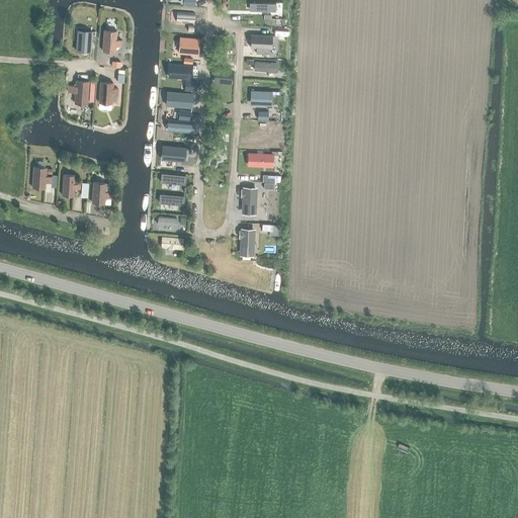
[(247,3),(247,11),(273,13),(273,5),(247,3)]
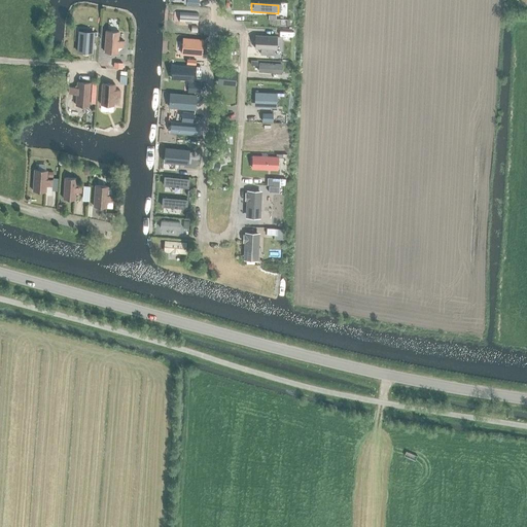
[(178,15),(177,26),(196,27),(197,18),(178,15)]
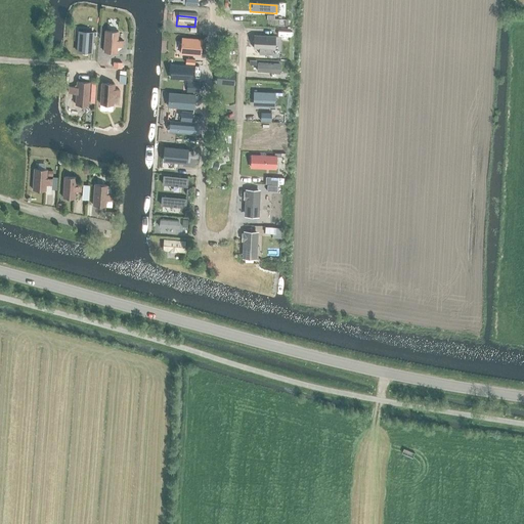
[(79,31),(77,51),(91,52),(92,32),(79,31)]
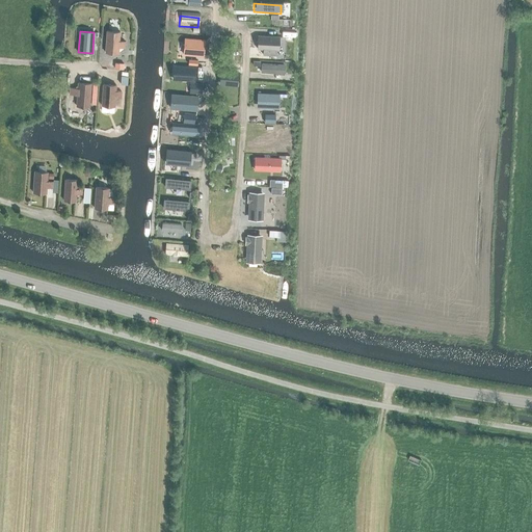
[(105,53),(117,54),(118,48),(124,48),(125,42),(118,41),(120,32),(107,31),(105,53)]
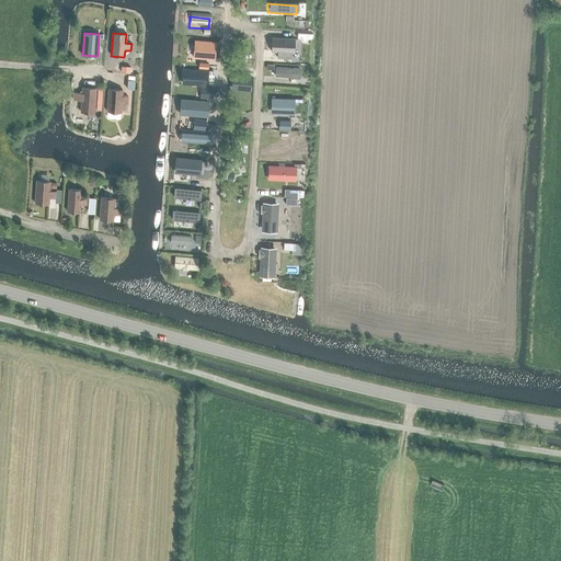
[(295,39),(272,38),(271,52),(277,52),(277,58),(284,58),(285,52),(294,53),(295,39)]
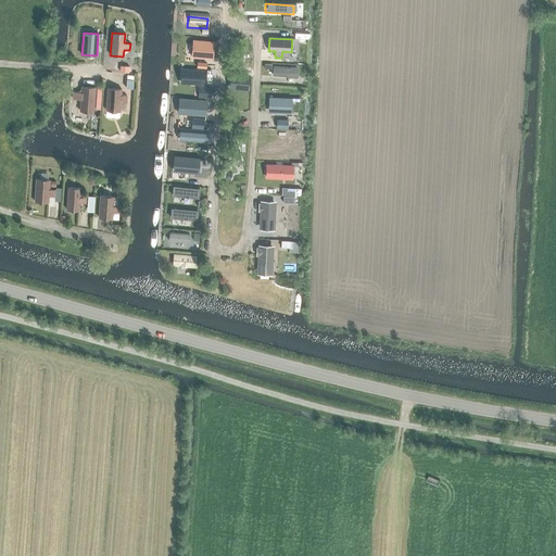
[(193,41),(192,57),(212,58),(213,42),(193,41)]
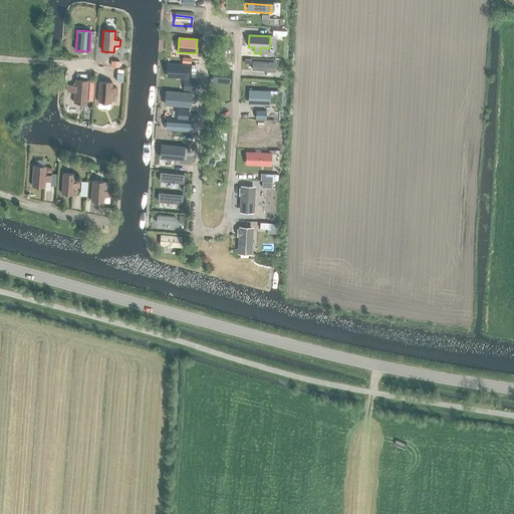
[(266,70),(266,71),(274,72),(274,63),(253,61),(252,70),(266,70)]
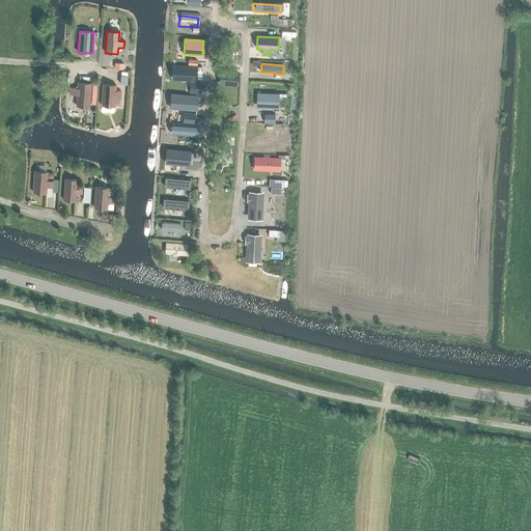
[(174,66),(173,79),(194,81),(195,68),(174,66)]
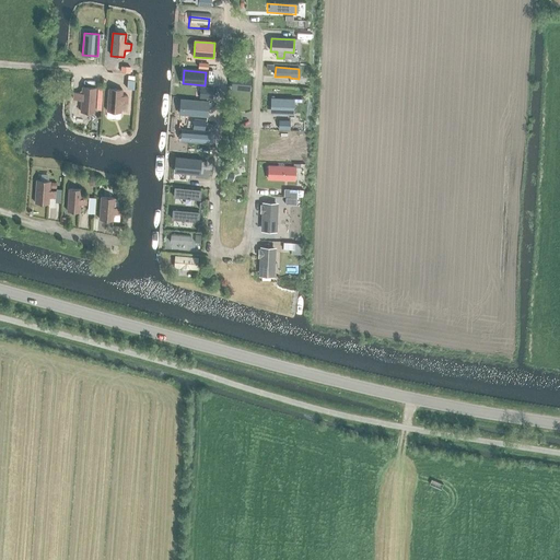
[(232,89),(248,90),(251,77),(233,76),(232,89)]
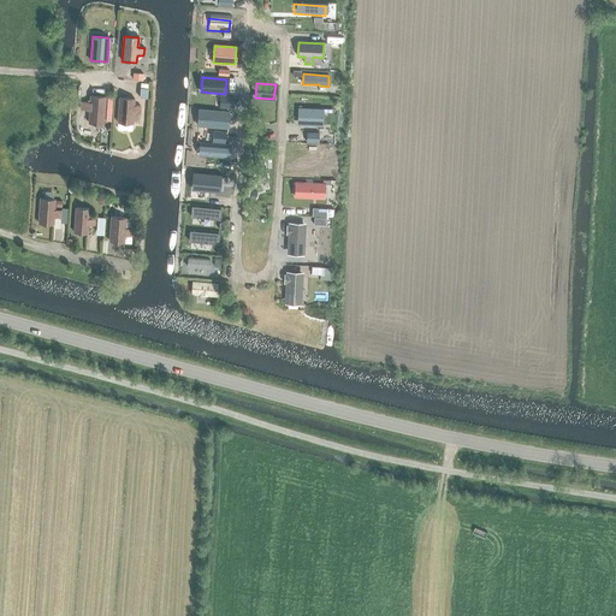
[(105,96),(90,95),(90,102),(81,102),(81,110),(89,111),(88,123),(104,124),(105,96)]
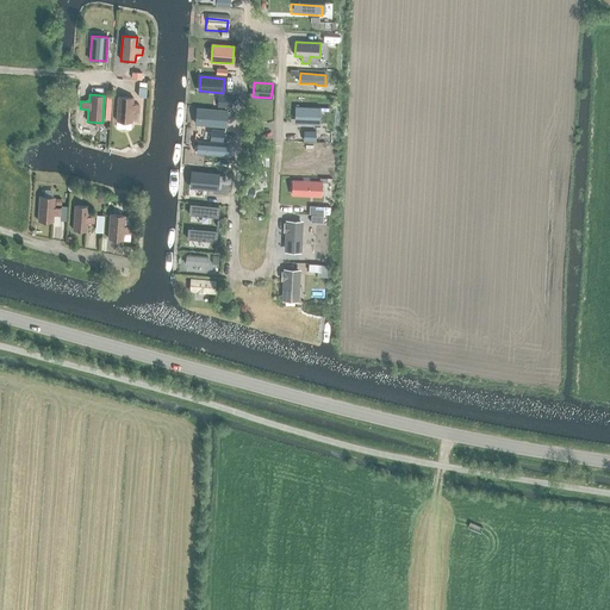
[(218,106),(231,107),(231,97),(218,95),(218,106)]
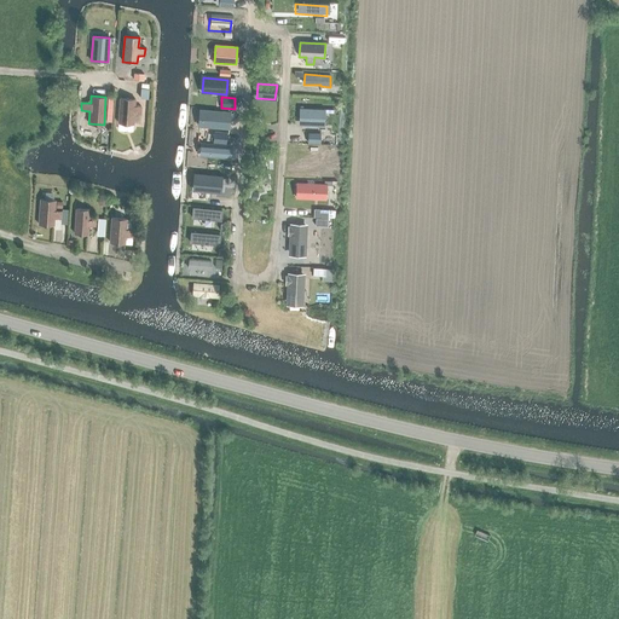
[(134,99),(120,98),(119,123),(133,125),(134,114),(140,115),(142,106),(134,106),(134,99)]
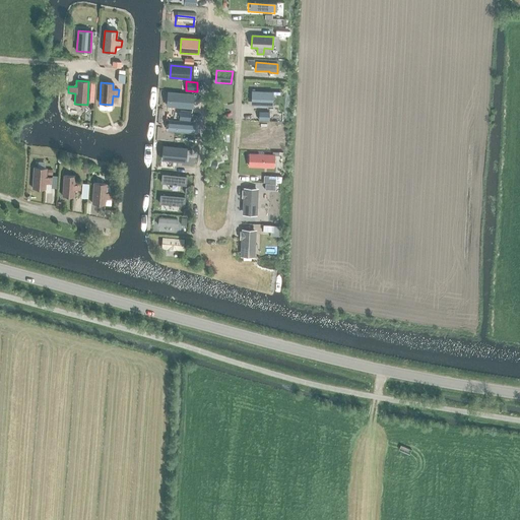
[(252,91),(252,99),(254,99),(253,106),(272,106),(272,92),(252,91)]
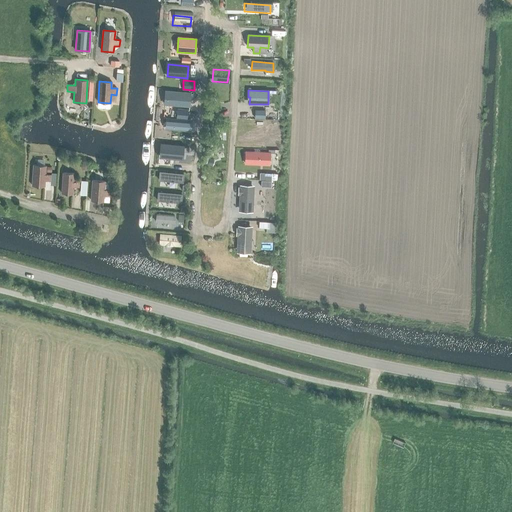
[(164,103),(164,104),(189,106),(190,94),(165,91),(165,92),(166,92),(165,103),(164,103)]
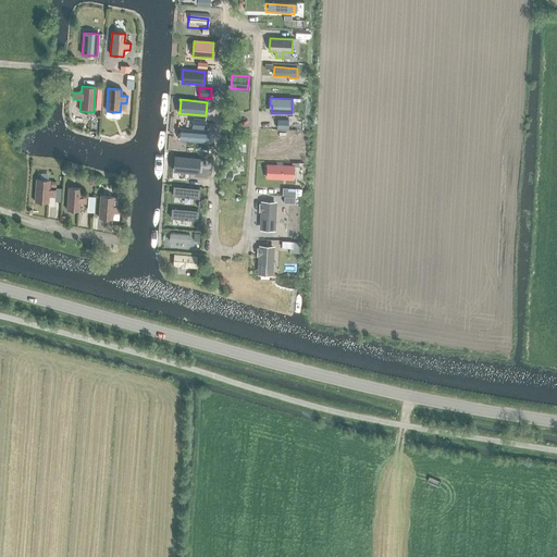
[(203,120),(193,120),(193,127),(203,128),(203,120)]
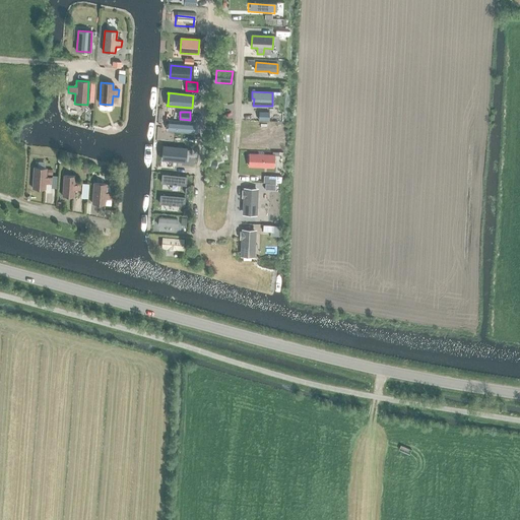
[(259,112),(258,120),(268,120),(269,112),(259,112)]
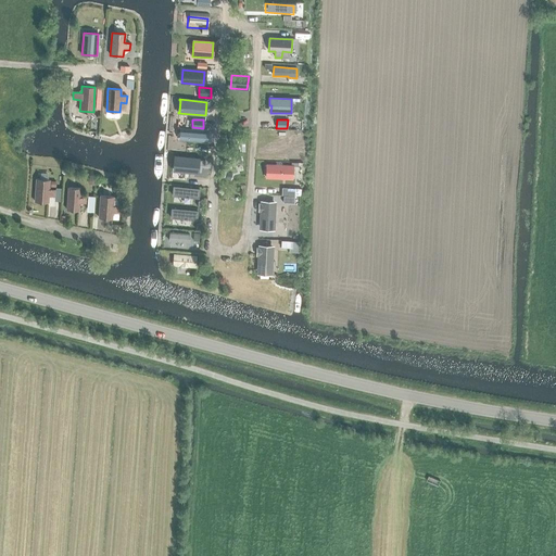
[(237,142),(230,143),(235,164),(241,163),(237,142)]
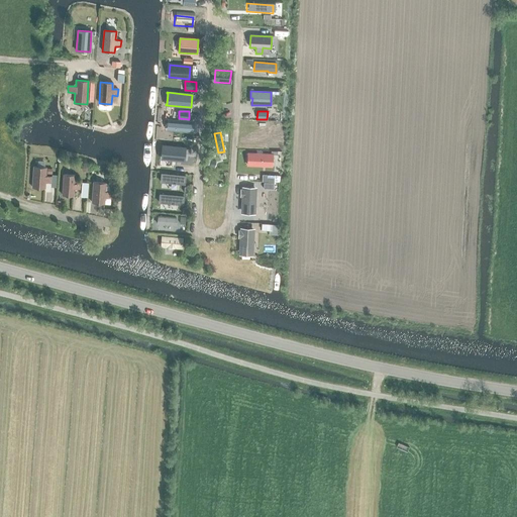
[(162,144),(162,145),(165,145),(164,160),(184,162),(184,153),(190,153),(191,149),(185,148),(185,147),(186,147),(186,146),(162,144)]
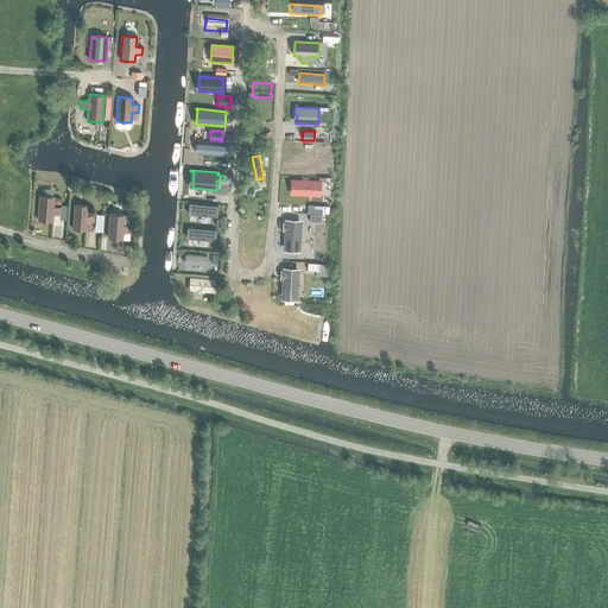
[(297,181),(296,194),(320,195),(321,182),(297,181)]
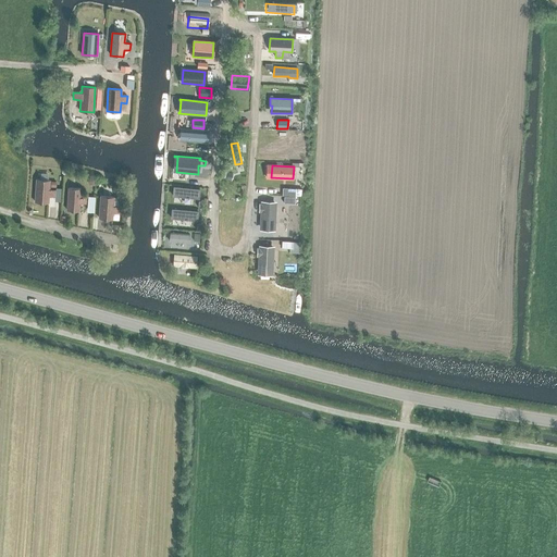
[(35,202),(48,203),(48,197),(54,197),(54,190),(49,189),(49,181),(36,180),(35,202)]
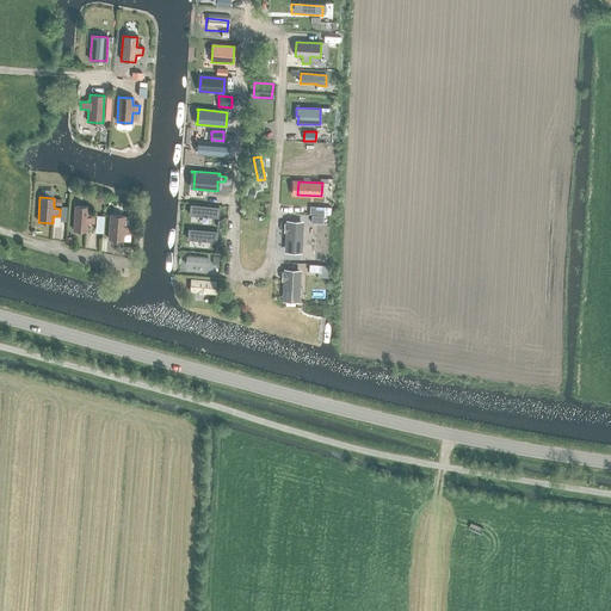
[(75,205),(73,230),(86,232),(87,223),(93,223),(94,217),(87,217),(88,207),(75,205)]
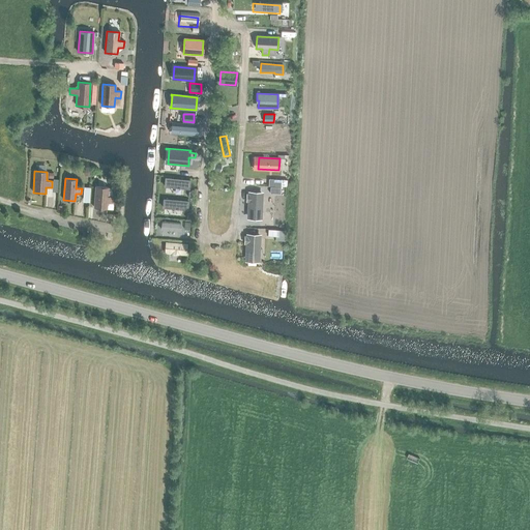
[(165,178),(164,186),(177,187),(177,188),(179,188),(189,189),(189,180),(165,178)]
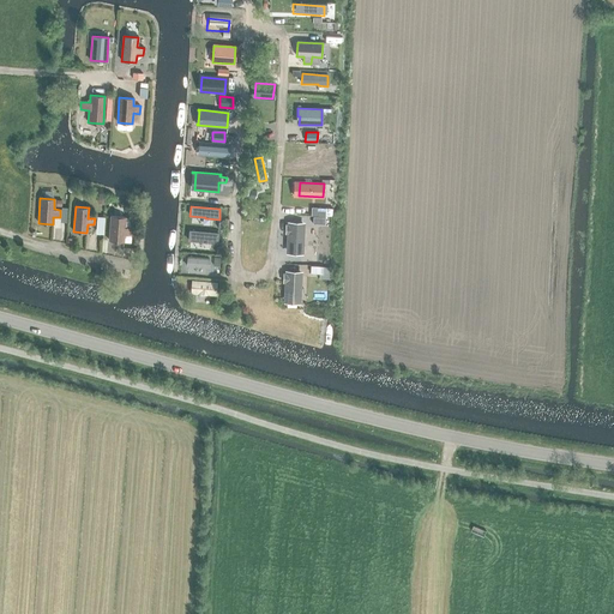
[(109,241),(124,242),(124,235),(131,235),(131,228),(125,227),(125,217),(110,216),(109,241)]
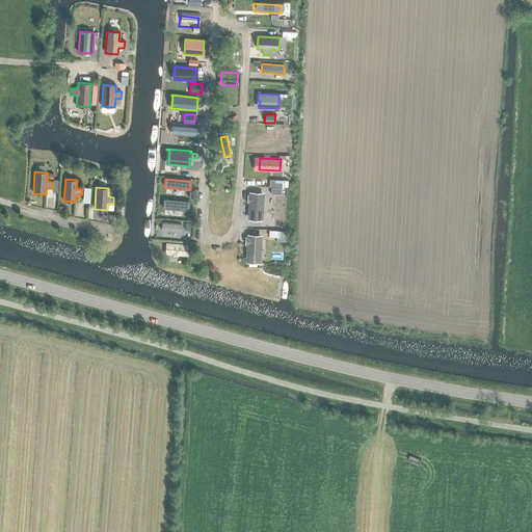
[(249,214),(249,218),(261,219),(261,214),(262,193),(250,193),(250,194),(250,201),(249,214)]
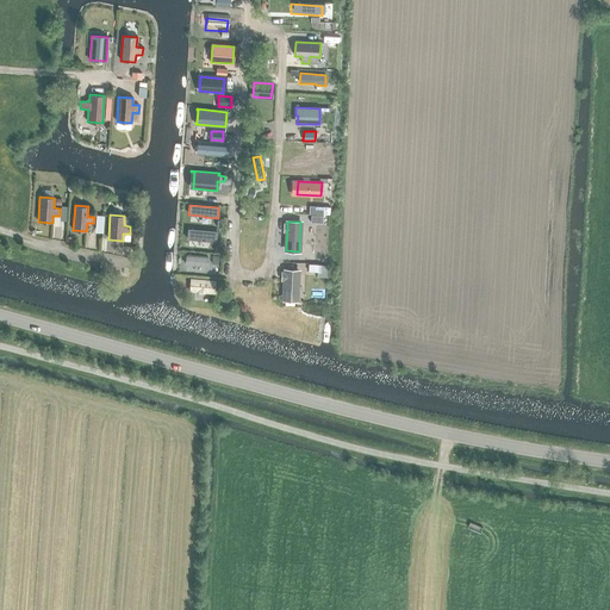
[(188,229),(187,238),(203,241),(205,241),(216,242),(217,231),(188,229)]
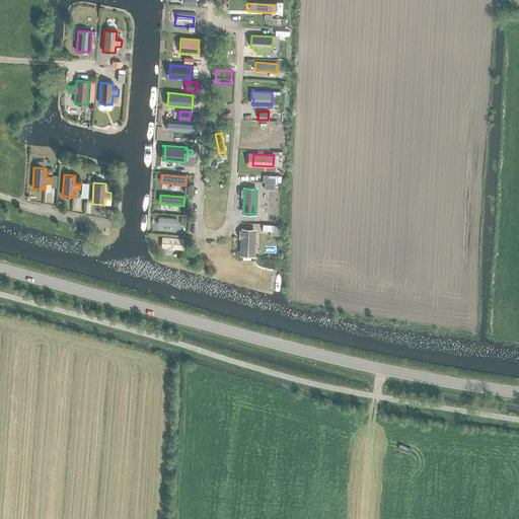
[(180,221),(159,219),(157,231),(179,234),(180,225),(180,221)]
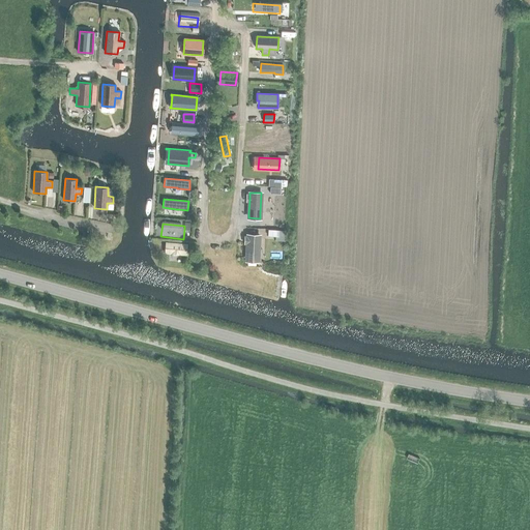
[(268,230),(268,236),(275,236),(275,240),(284,240),(285,230),(278,230),(268,230)]
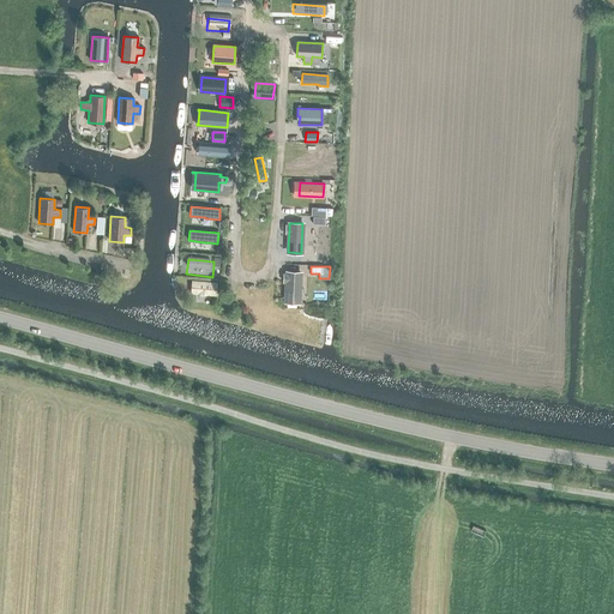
[(286,295),(286,301),(299,302),(299,296),(300,272),(287,272),(287,274),(287,281),(286,295)]
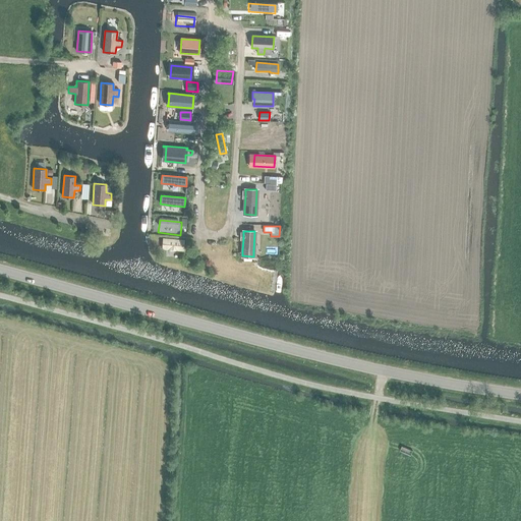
[(163,238),(162,248),(183,250),(184,240),(163,238)]
